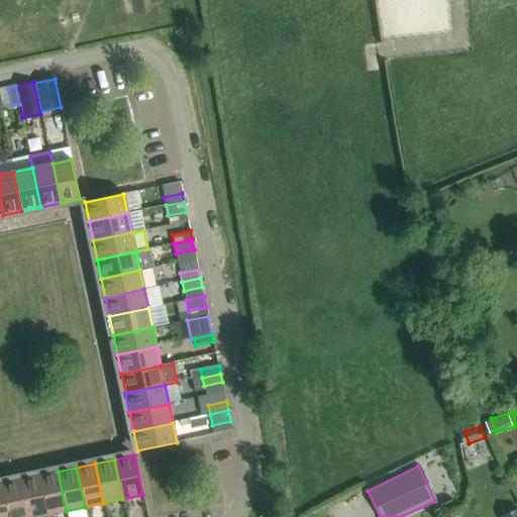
[(38,476),(46,515),(66,511),(58,472),(38,476)]
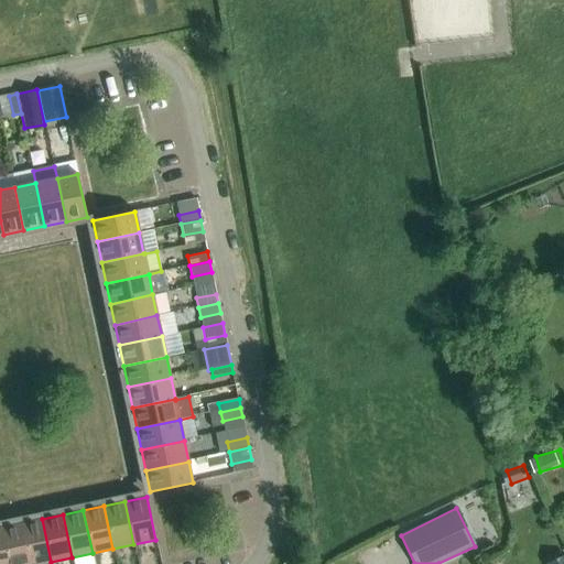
[(42,519),(21,523),(29,563),(39,563),(51,562),(42,519)]
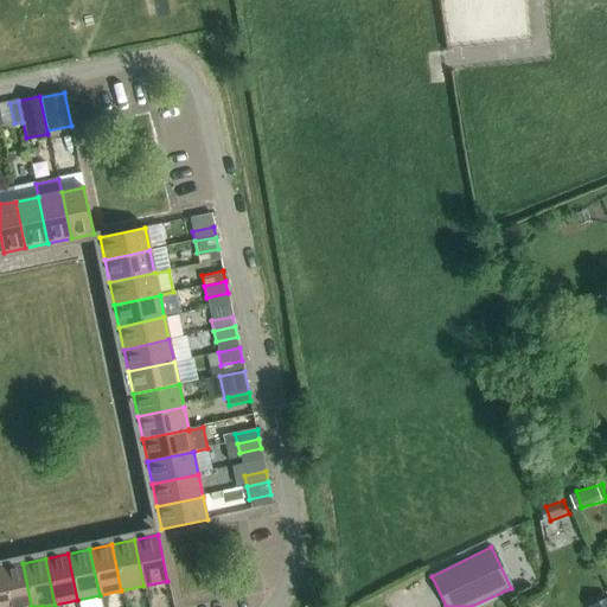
[(31,606),(23,563),(0,568),(8,606),(31,606)]
